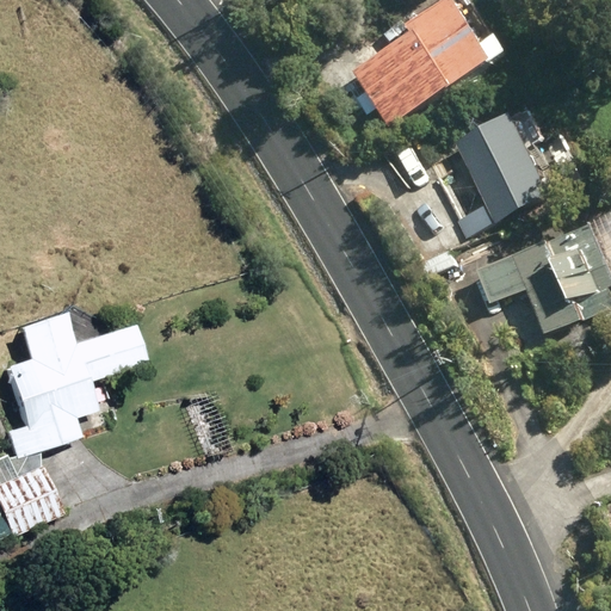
[(390,111),(403,133),(516,66),(477,1),(473,5),(469,0),(461,0),(424,22),(433,38),(370,76),(372,80),(358,90),(376,119),(390,111)]
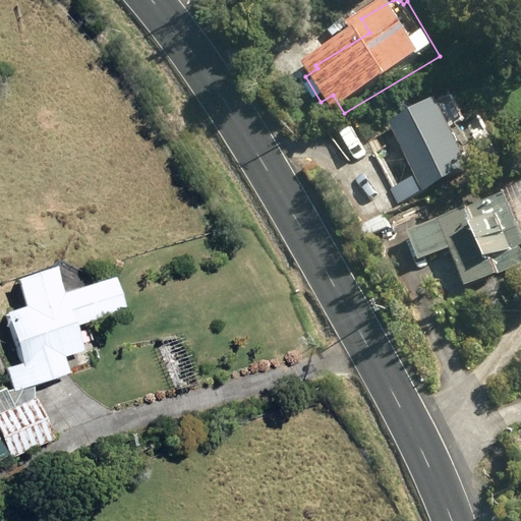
[(402,125),(432,194),(484,171),(455,103),(402,125)]
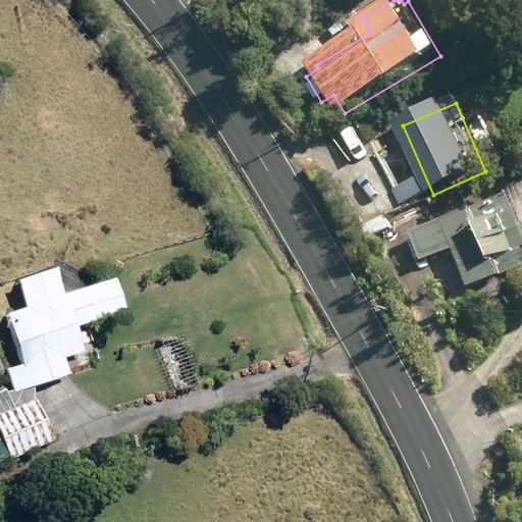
[(521,198),(420,235),(430,263),(463,252),(476,290),(521,272),(521,198)]
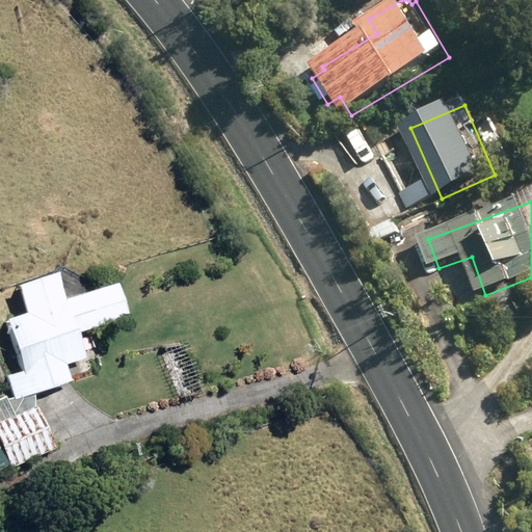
[(376,231),(380,243),(404,235),(400,222),(376,231)]
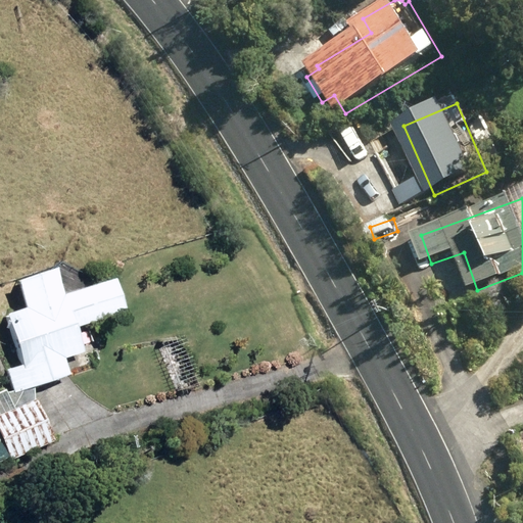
[(0,462),(11,457),(13,461),(55,439),(36,402),(34,387),(70,375),(65,358),(86,351),(78,327),(127,311),(115,277),(66,293),(57,268),(18,281),(28,307),(6,314),(24,366),(7,371),(14,391),(7,394),(6,389),(0,391),(0,462)]
